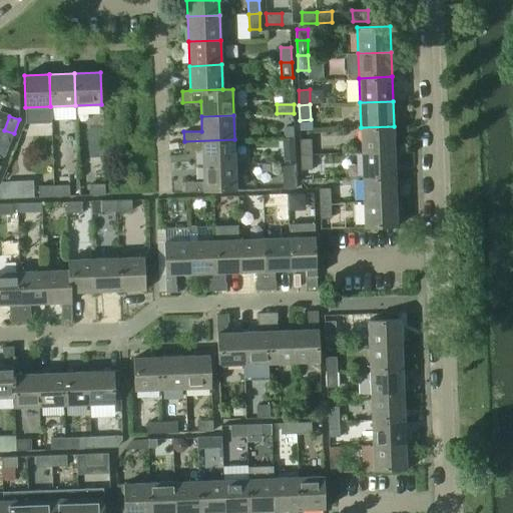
[(295,137),(294,124),(286,124),(286,137),(295,137)]
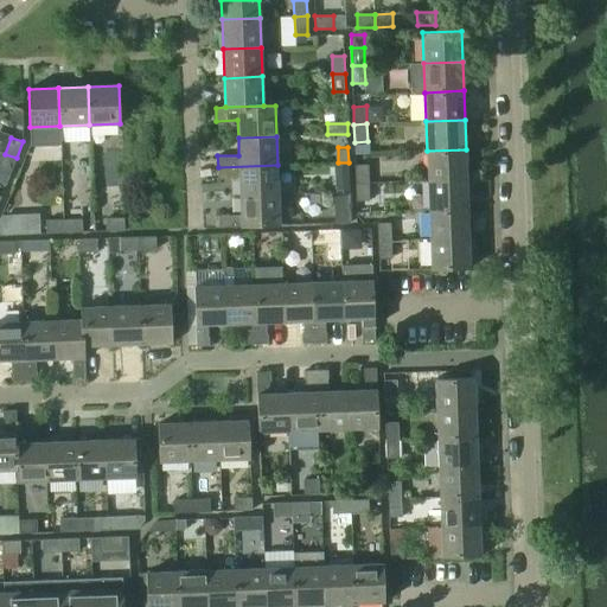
[(467,179),(466,149),(427,151),(428,180),(467,179)]
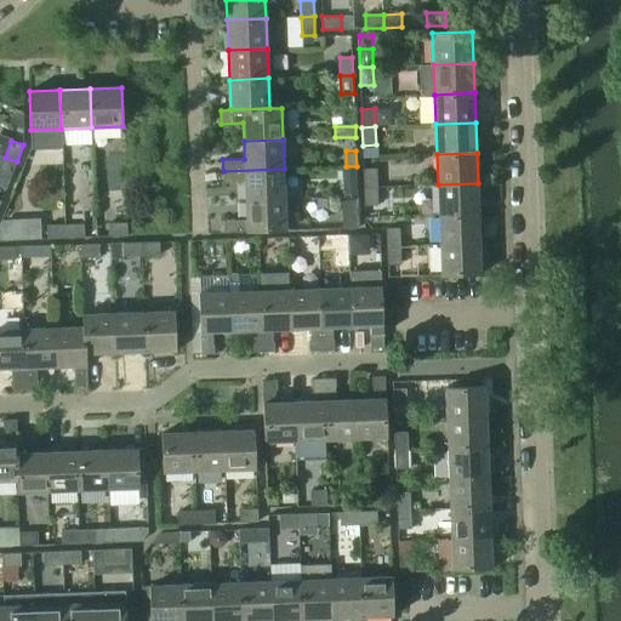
[(0,175),(10,178),(17,161),(5,158),(0,167),(0,175)]
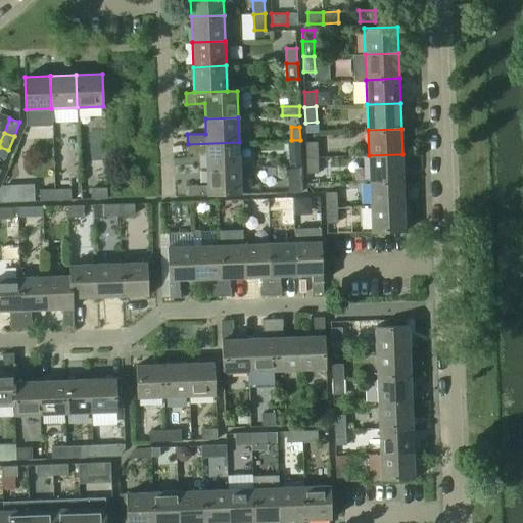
[(317,141),(305,142),(306,157),(318,157),(317,141)]
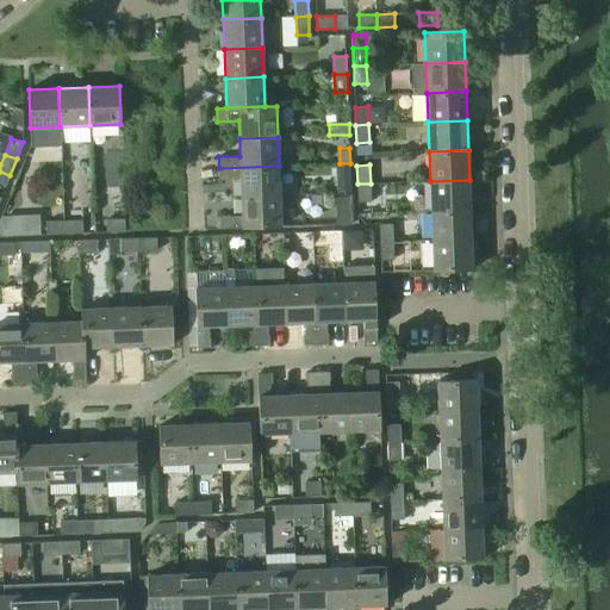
[(280,195),(279,166),(219,168),(219,180),(241,180),(242,197),(280,195)]
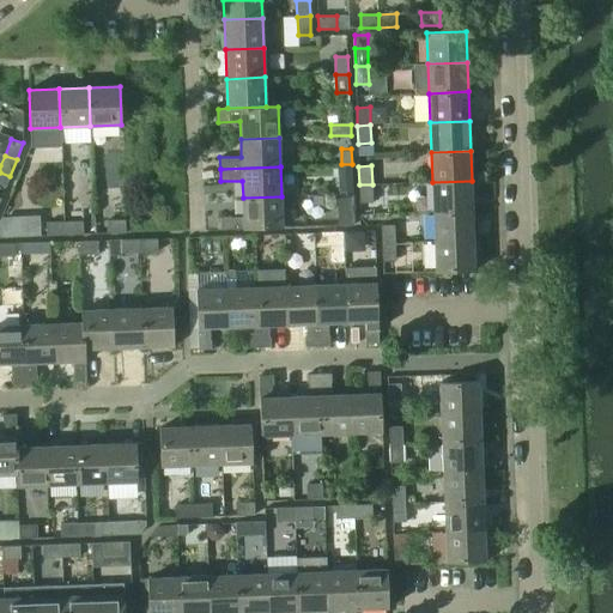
[(473,211),(472,181),(432,182),(434,212),(473,211)]
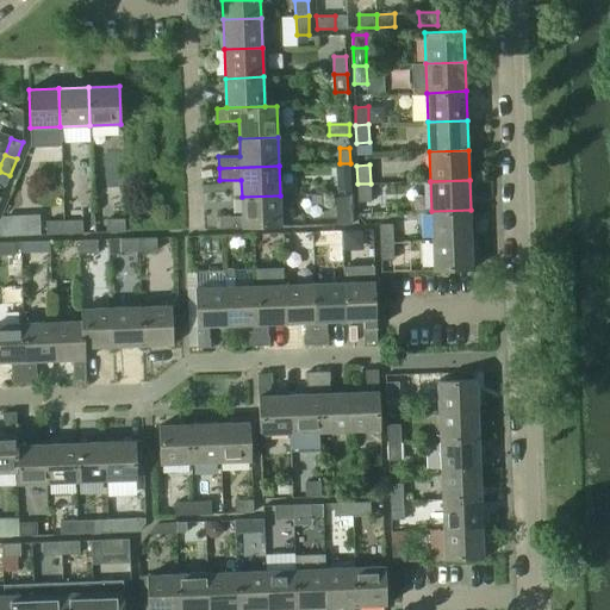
[(371,201),(371,184),(358,184),(358,201),(371,201)]
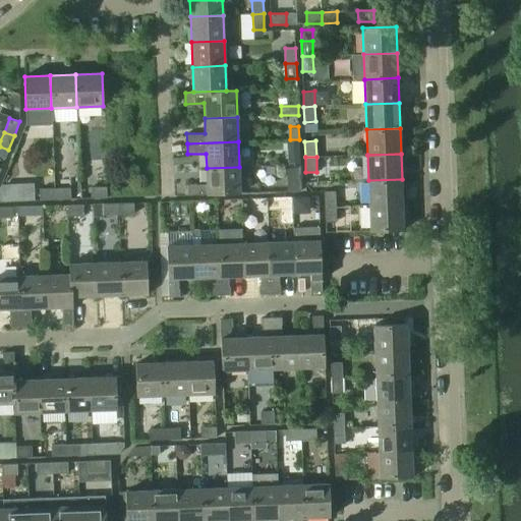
[(240,193),(239,167),(207,168),(207,183),(188,184),(188,195),(240,193)]
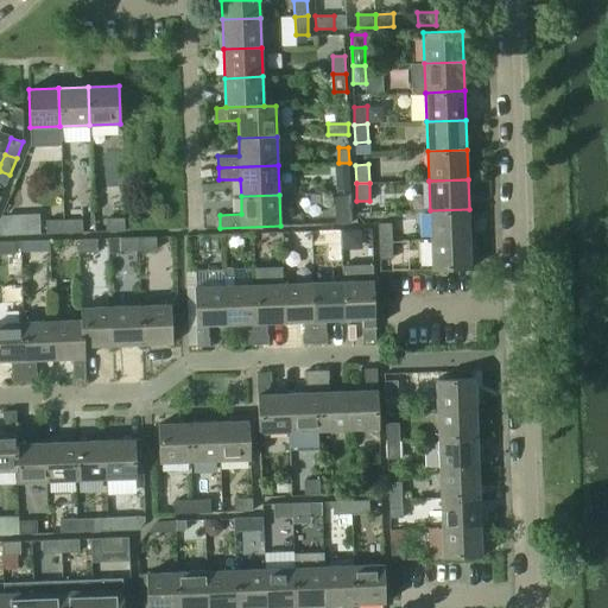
[(469,238),(469,209),(430,210),(430,240),(469,238)]
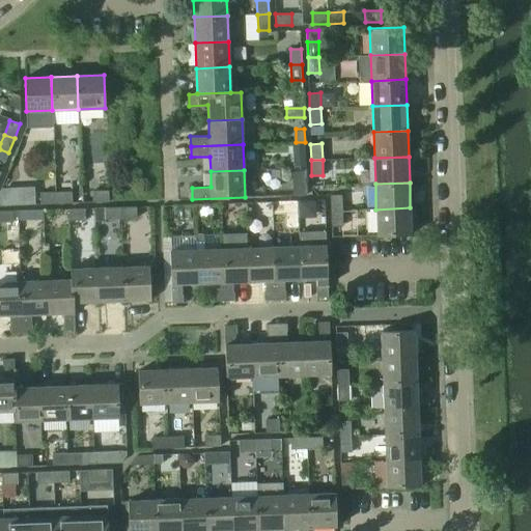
[(55,202),(55,191),(40,192),(40,202),(55,202)]
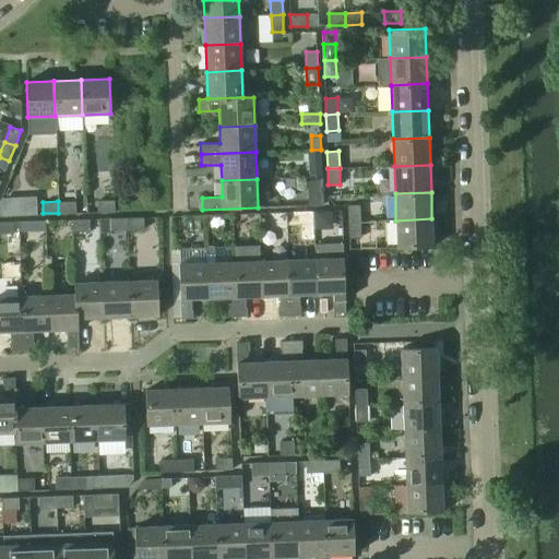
[(75,201),(58,201),(58,213),(75,213),(75,201)]
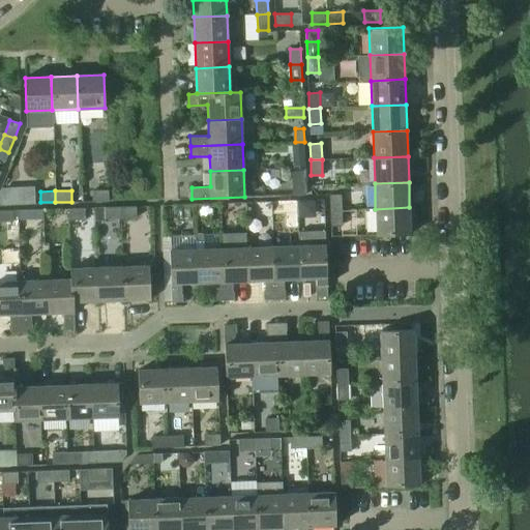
[(109,201),(108,190),(92,190),(93,202),(109,201)]
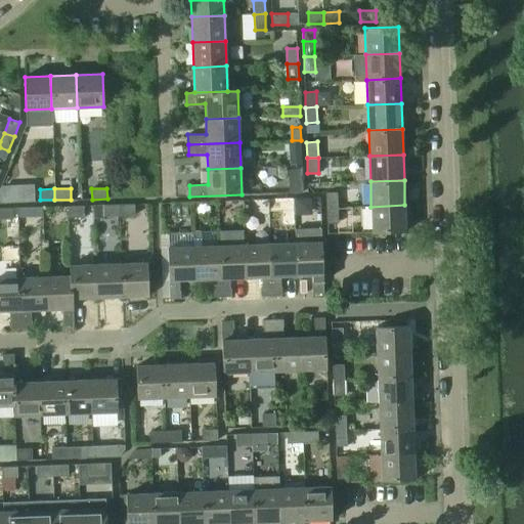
[(337,192),(325,192),(326,208),(338,208),(337,192)]
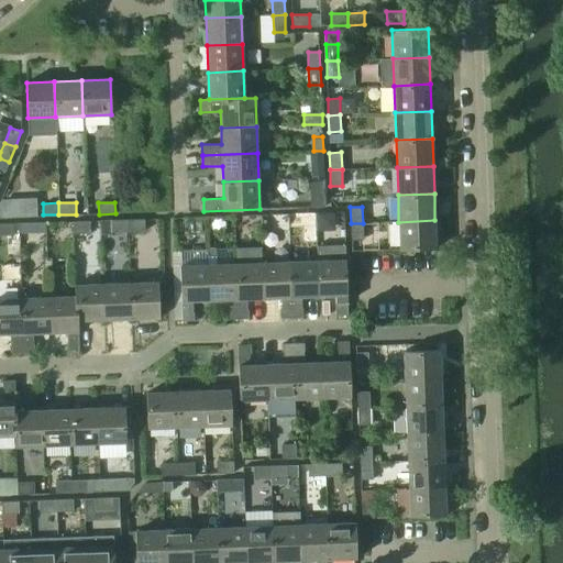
[(219,228),(218,217),(207,217),(208,228),(219,228)]
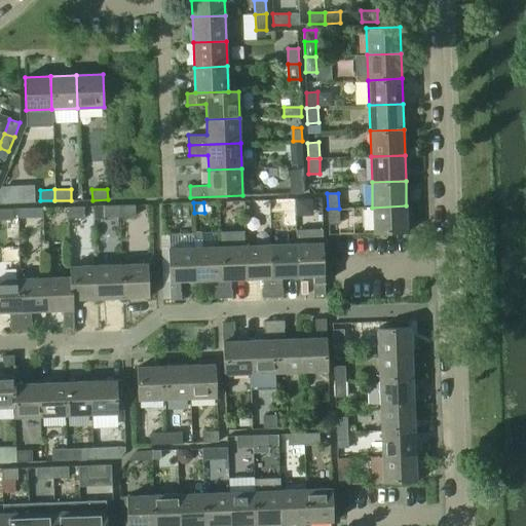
[(136,216),(135,204),(119,205),(120,217),(136,216)]
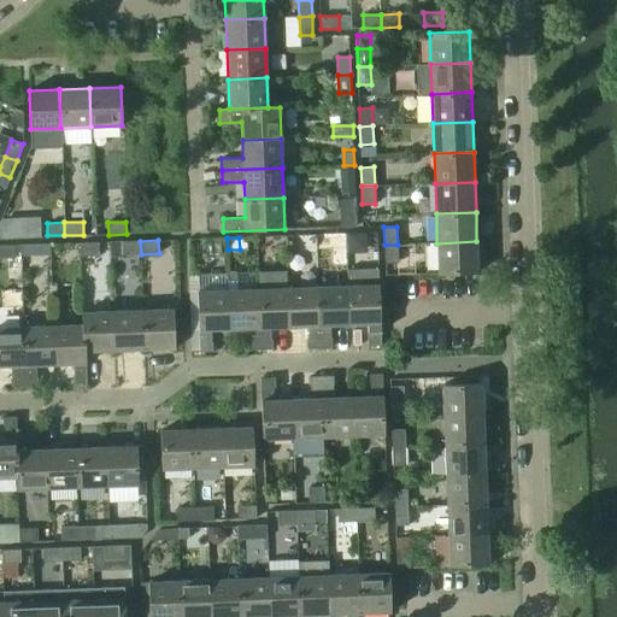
[(99,253),(99,241),(81,242),(81,254),(99,253)]
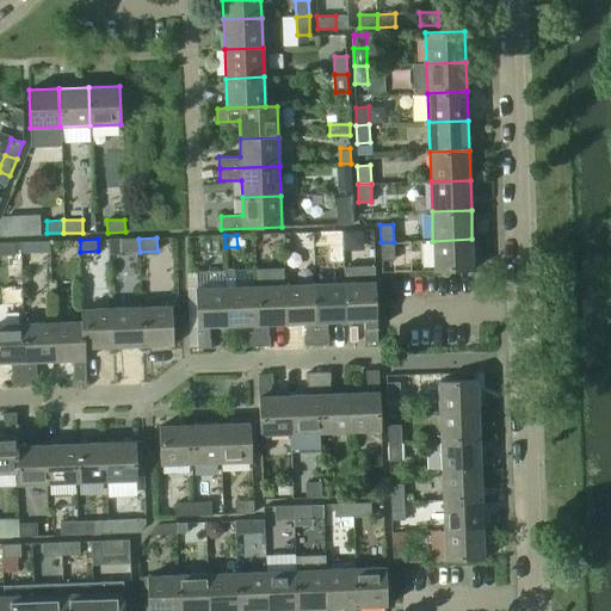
[(140,252),(139,239),(121,240),(122,252),(140,252)]
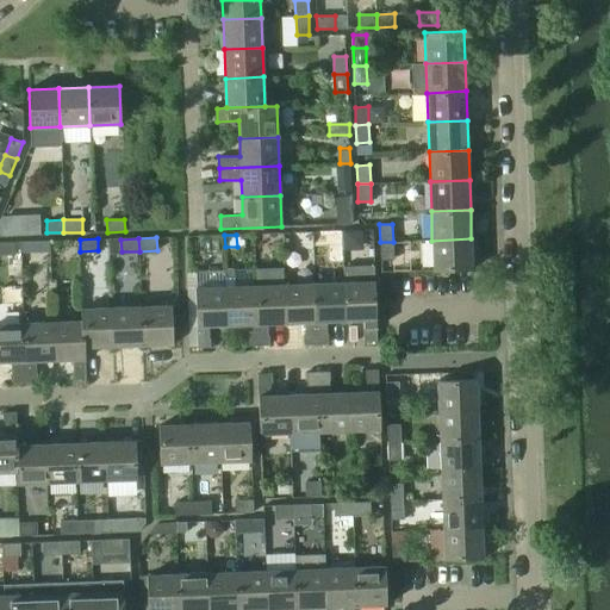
[(472,269),(471,238),(431,241),(433,271),(472,269)]
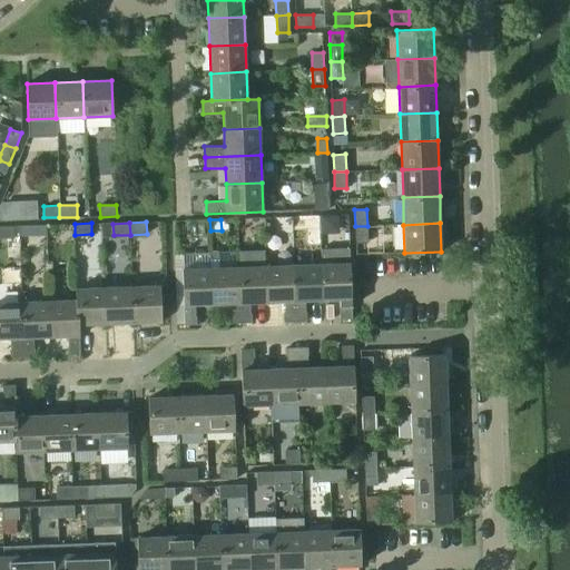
[(0,236),(16,236),(16,225),(0,224),(0,236)]
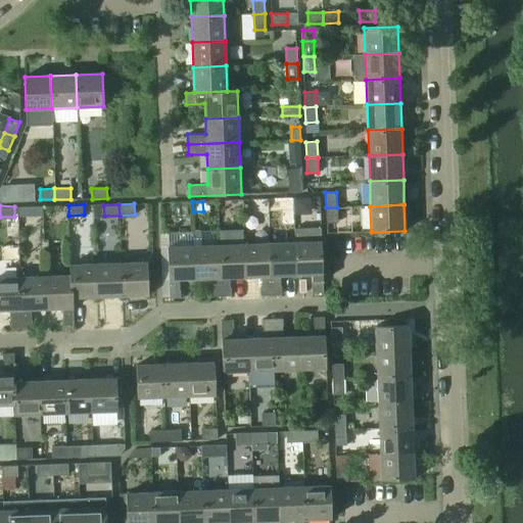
[(29,216),(29,205),(15,206),(15,217),(29,216)]
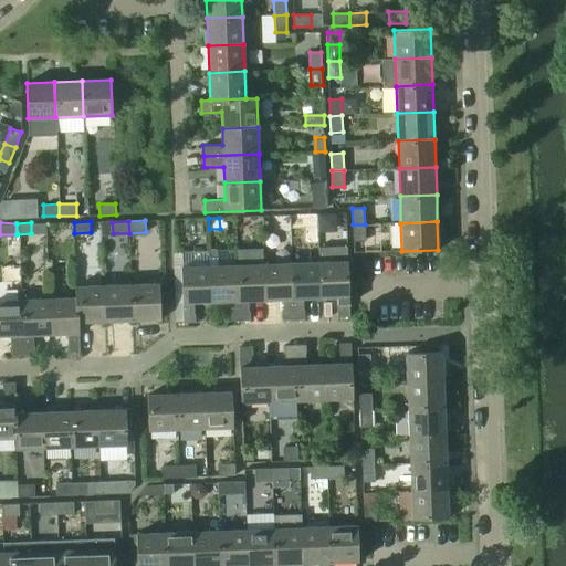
[(366,241),(365,224),(353,224),(353,241),(366,241)]
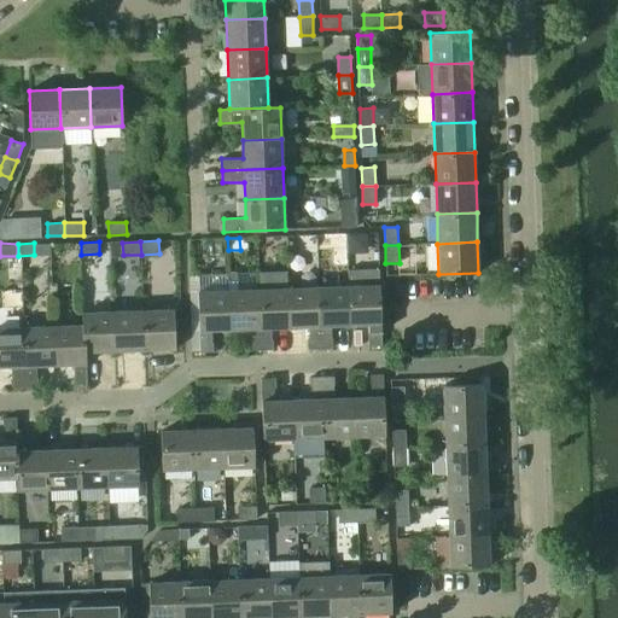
[(382,347),(380,285),(379,269),(348,270),(348,286),(350,325),(369,325),(369,337),(368,337),(368,347),(382,347)]
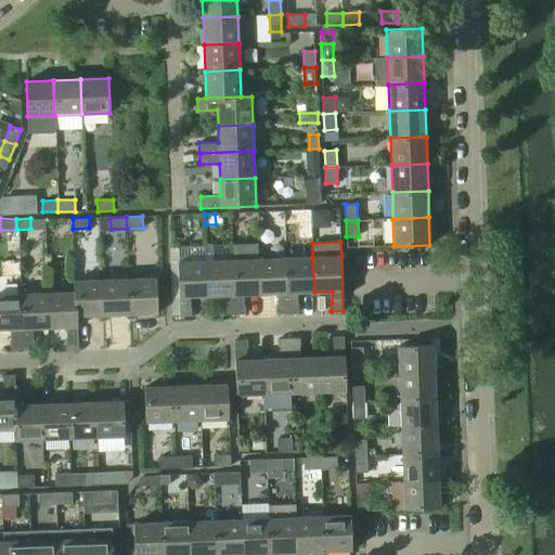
[(314,292),(312,257),(286,258),(288,312),(299,312),(299,304),(298,304),(297,293),(314,292)]
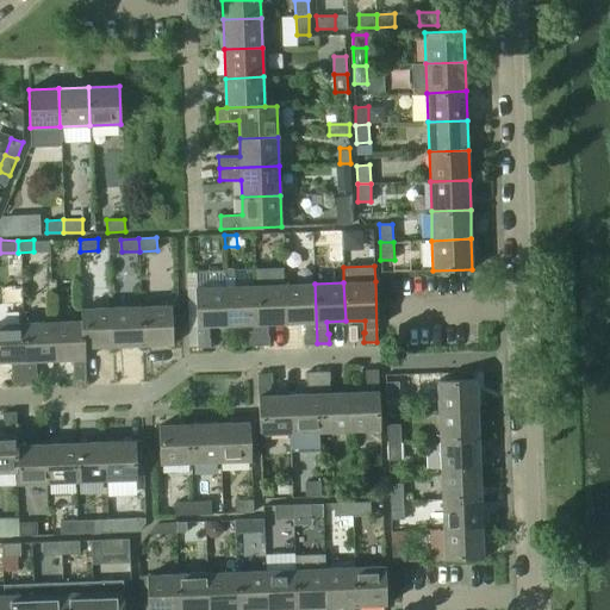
[(317,343),(315,284),(285,285),(286,323),(305,323),(305,335),(305,344),(317,343)]
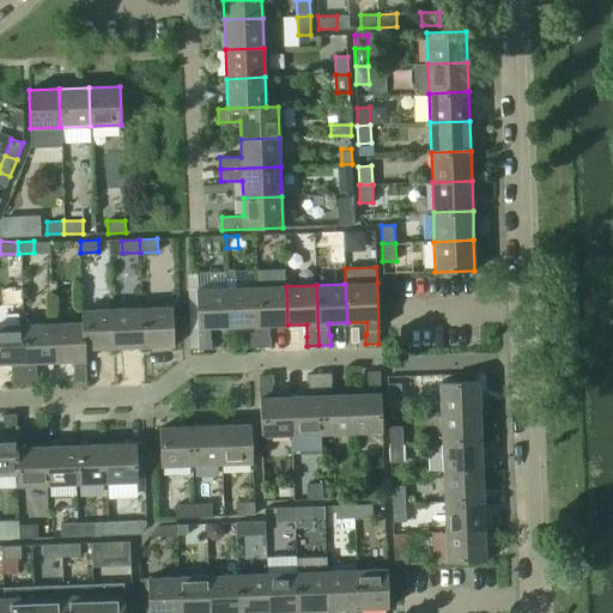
[(287,325),(286,286),(256,287),(260,347),(271,347),(271,338),(269,338),(269,326),(287,325)]
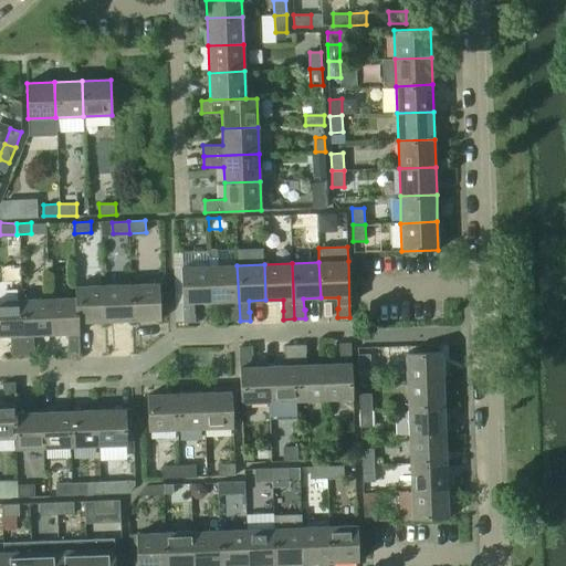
[(240,321),(237,265),(210,266),(211,302),(229,301),(229,313),(228,313),(228,322),(240,321)]
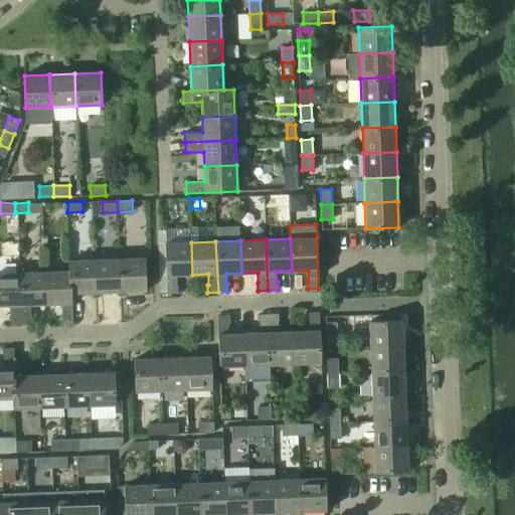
[(192,275),(191,242),(165,243),(167,294),(178,294),(178,286),(177,286),(176,276),(192,275)]
